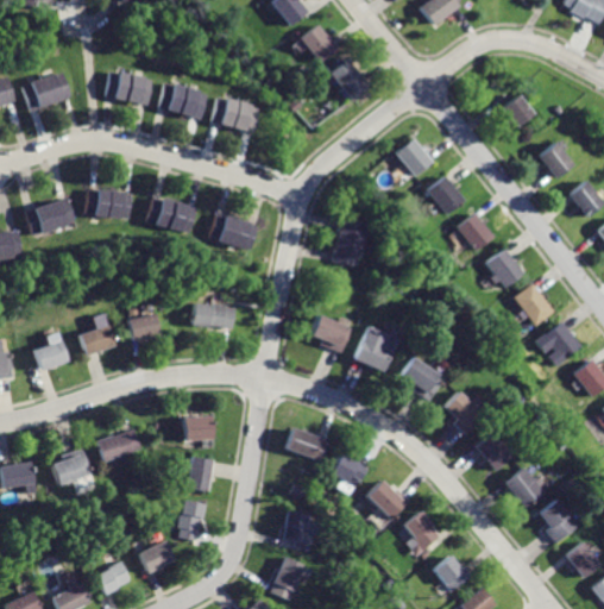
[(302,0),(278,0),(276,2),(294,25),(312,12),(302,0)]
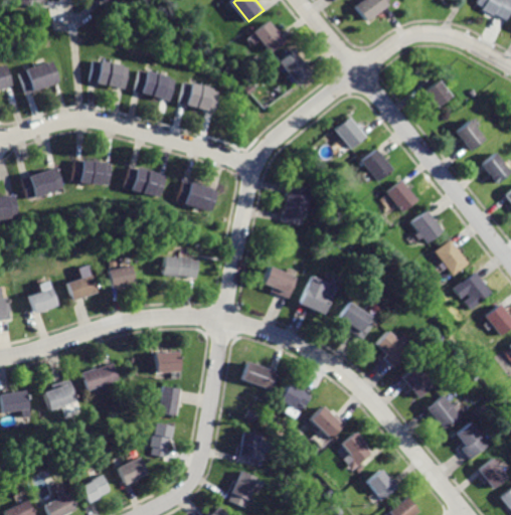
[(382,0),(361,0),(355,5),(368,20),(386,4),(382,0)]
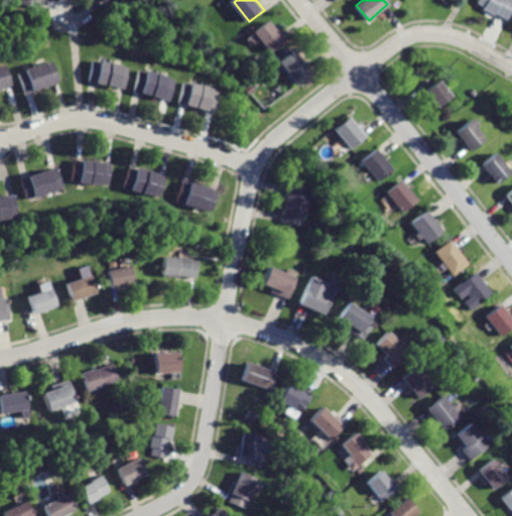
[(511,0),(482,0),(480,4),(486,7),(484,10),(496,16),(497,13),(511,20),(511,0)]
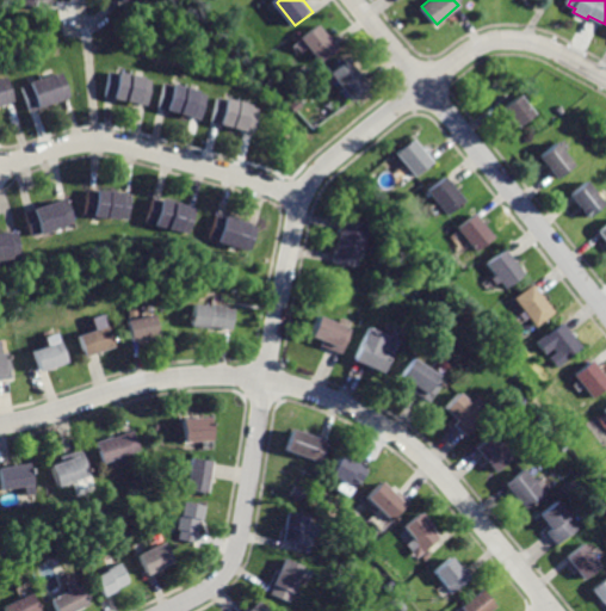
[(323,25),(305,39),(325,63),(342,49),(323,25)]
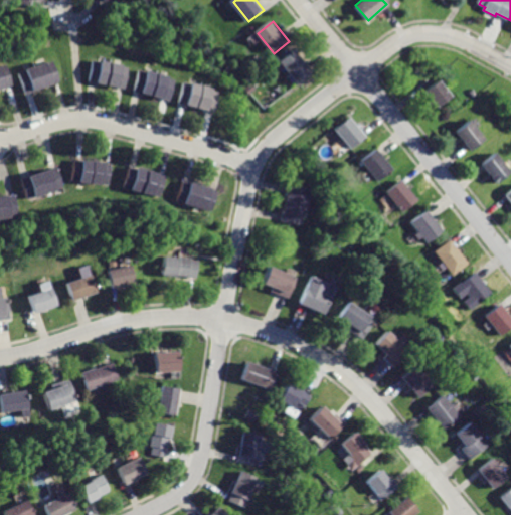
[(295,51),(280,63),(298,84),(313,72),(295,51)]
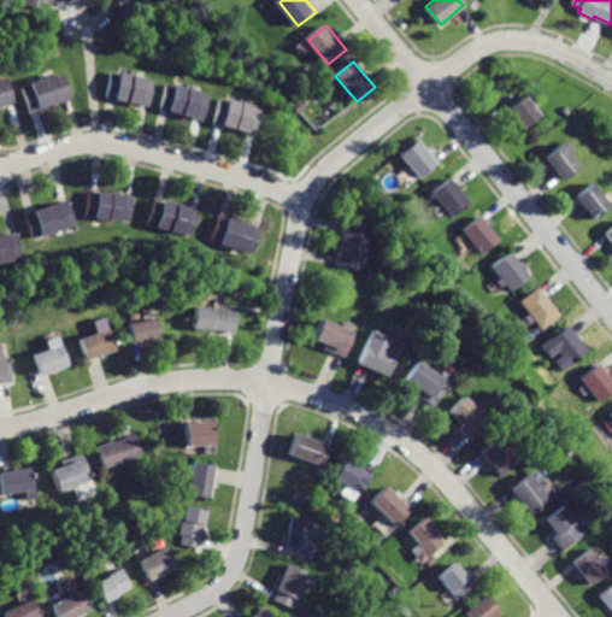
[(113,72),(107,98),(151,107),(157,81),(113,72)]
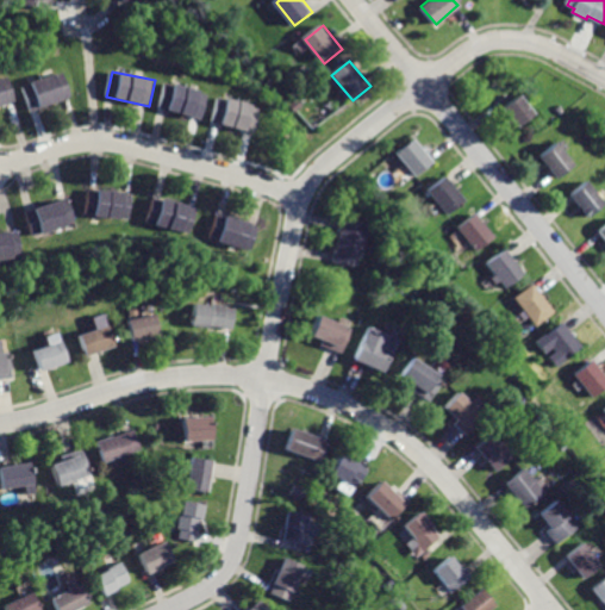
[(24,87),(32,110),(73,95),(64,73),(24,87)]
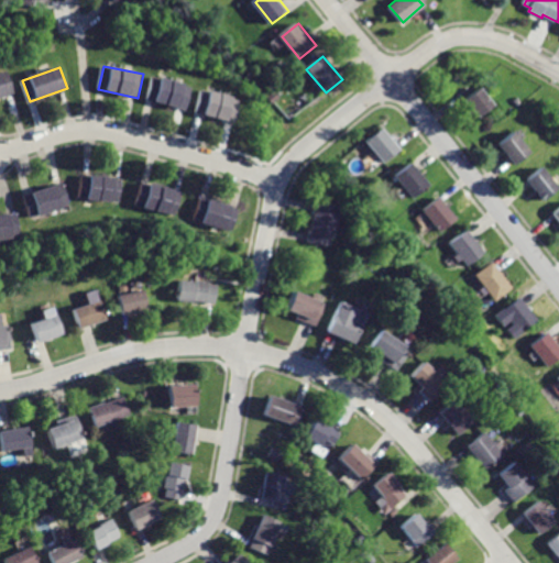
[(8,72),(0,74),(0,97),(14,92),(8,72)]
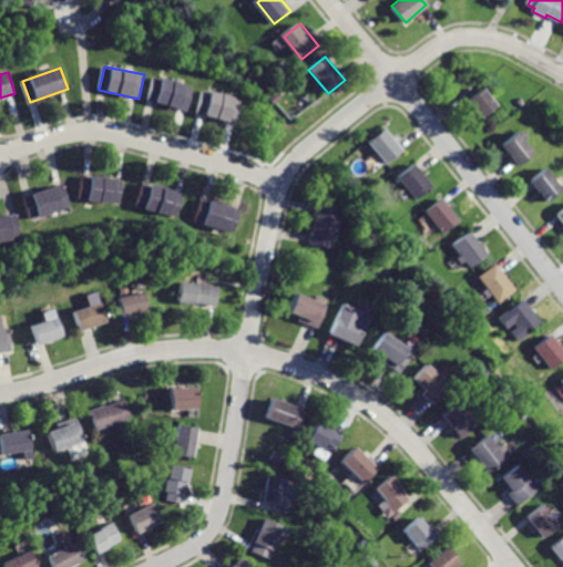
[(155,76),(149,101),(188,112),(195,88),(155,76)]
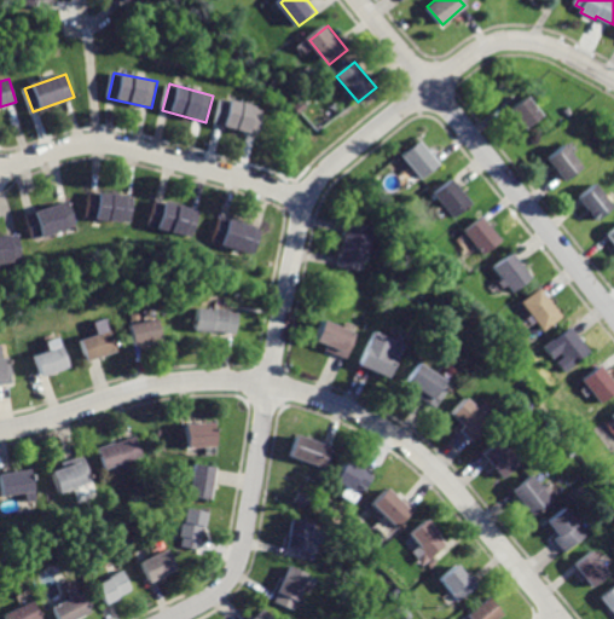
[(527,97),(509,113),(526,131),(543,116),(527,97)]
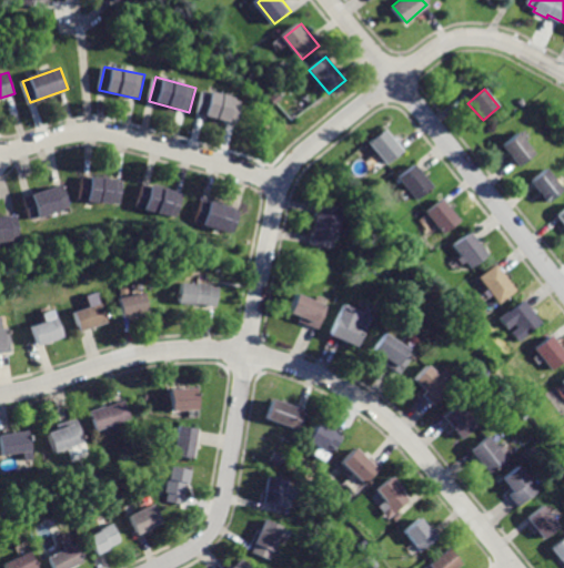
[(205,91),(199,114),(238,125),(244,102),(205,91)]
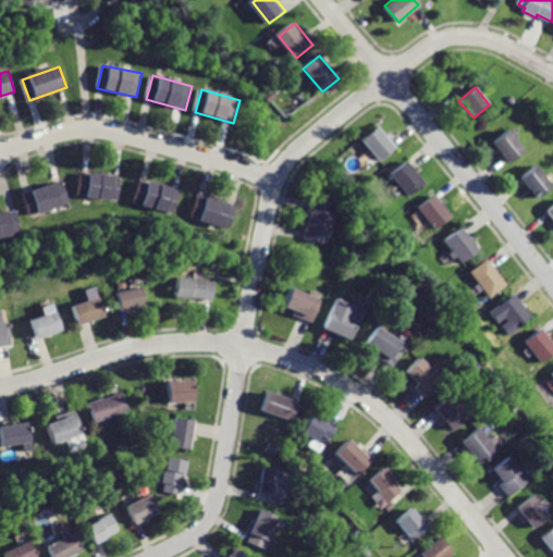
[(379,128),(361,143),(379,163),(395,149),(379,128)]
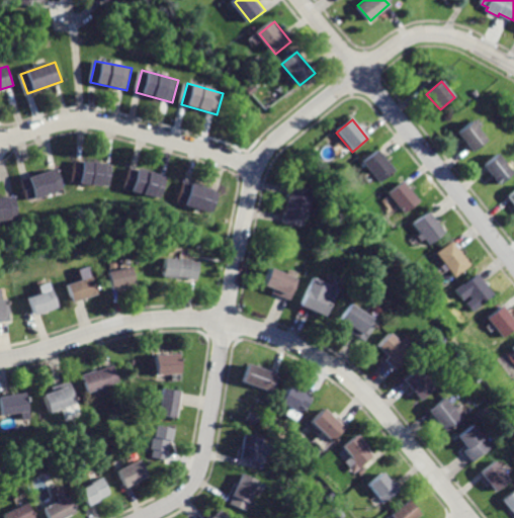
[(472,122),(457,135),(472,153),(487,142),(472,122)]
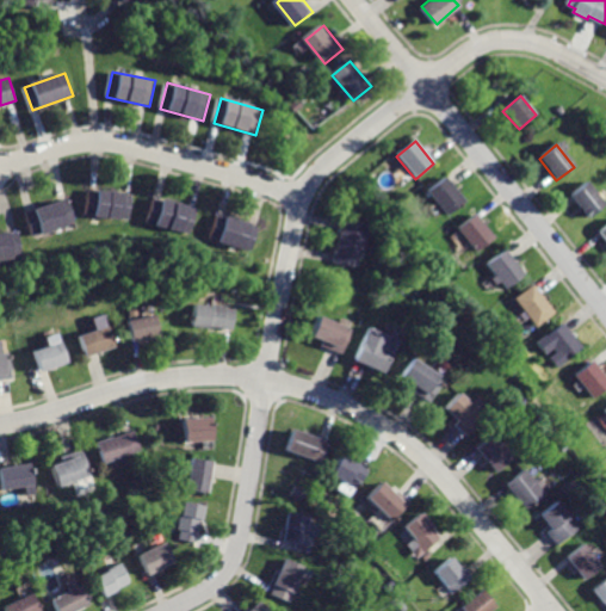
[(447,178),(431,190),(449,215),(467,203),(447,178)]
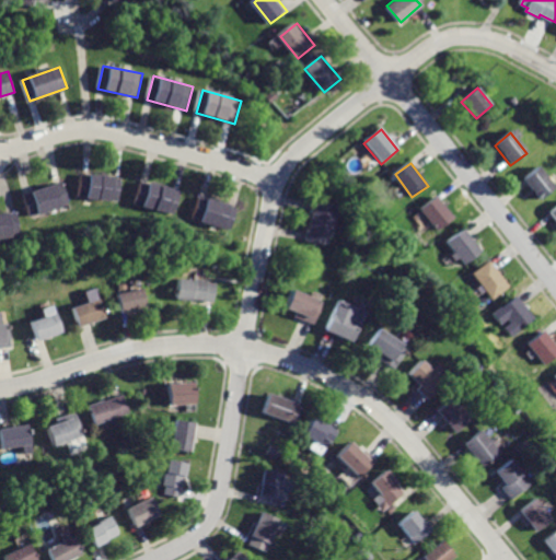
[(537,167),(523,179),(542,200),(555,188),(555,186),(537,167)]
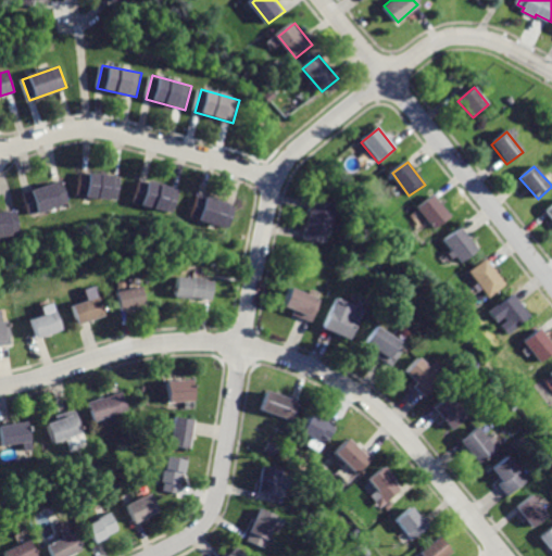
[(82,173),(79,196),(118,200),(121,177),(82,173)]
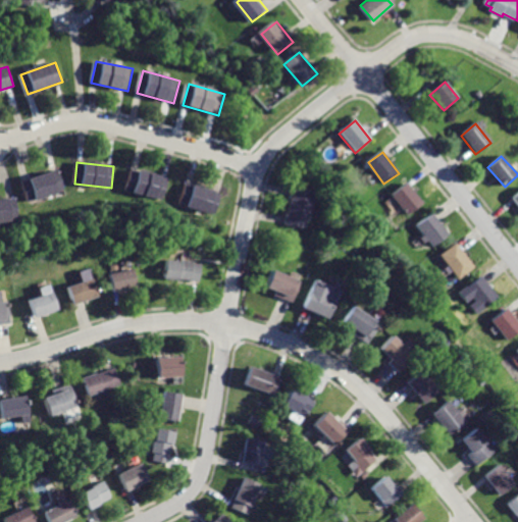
[(23,181),(30,202),(65,190),(59,170),(23,181)]
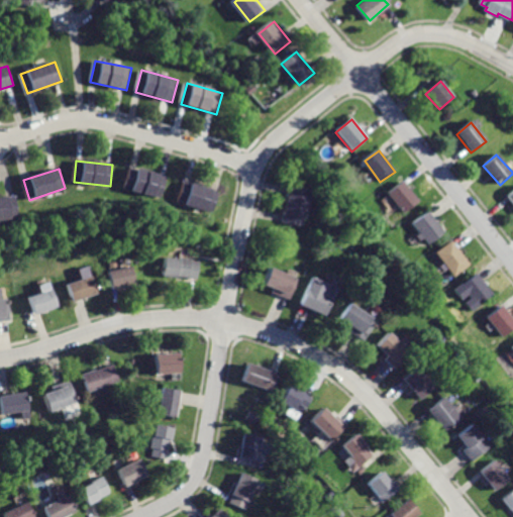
[(131,169),(126,188),(163,197),(168,178),(131,169)]
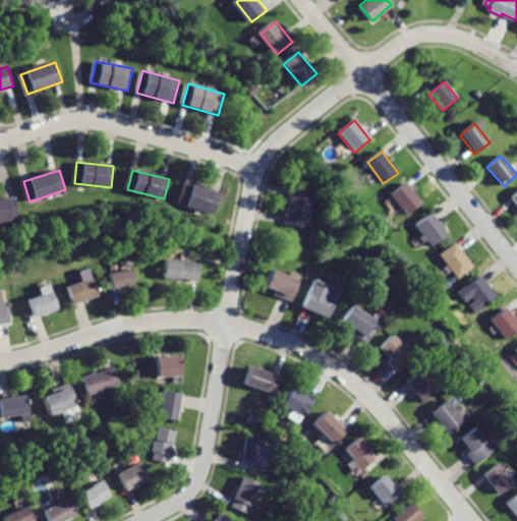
[(405,183),(391,195),(406,214),(420,203),(405,183)]
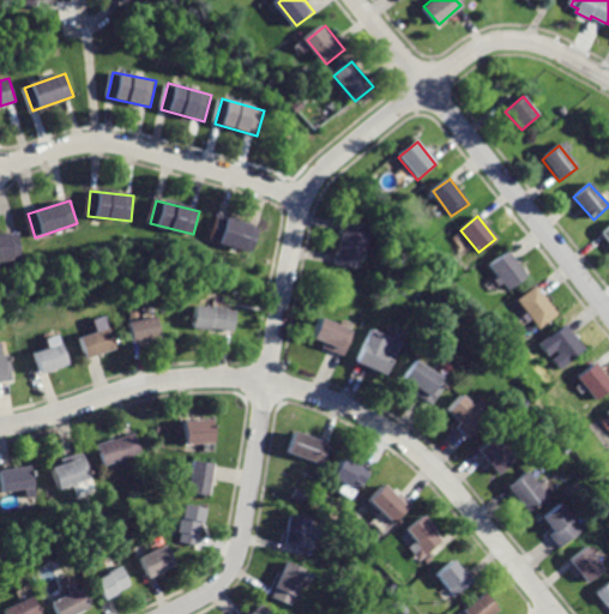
[(219,217),(212,240),(253,253),(260,229),(219,217)]
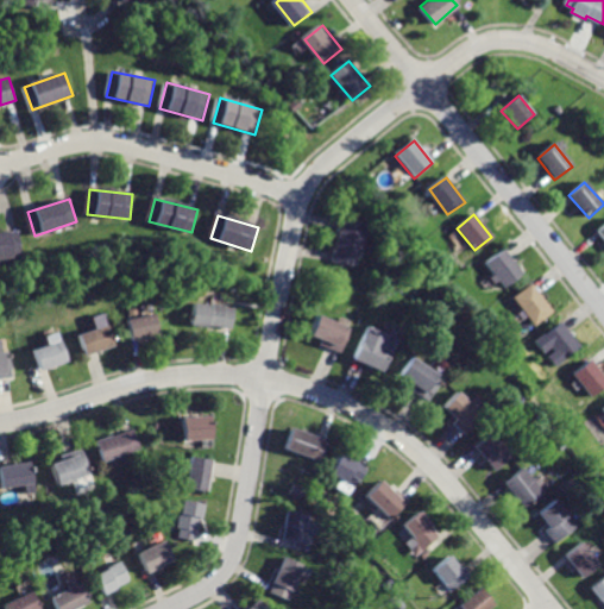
[(344,218),(337,263),(363,267),(369,221),(344,218)]
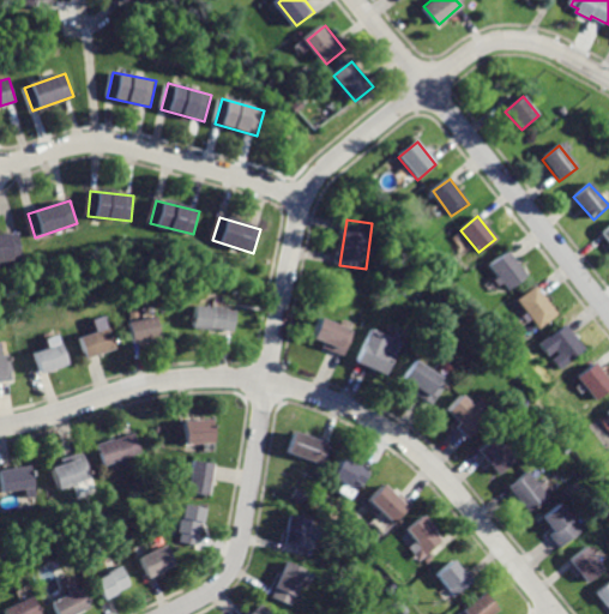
[(0,235),(0,260),(26,257),(23,232),(0,235)]
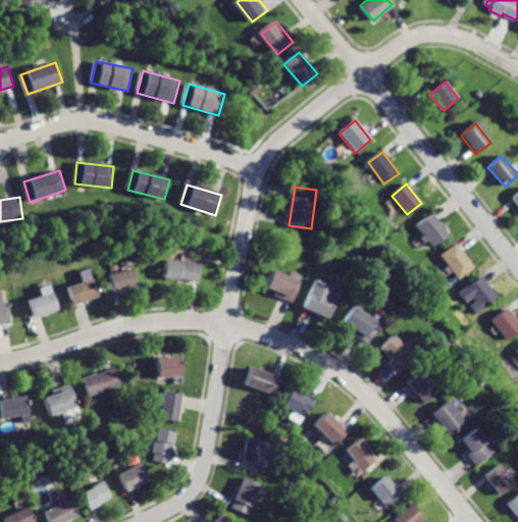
[(432,215),(418,225),(426,236),(423,238),(428,244),(431,241),(435,246),(448,236),(432,215)]
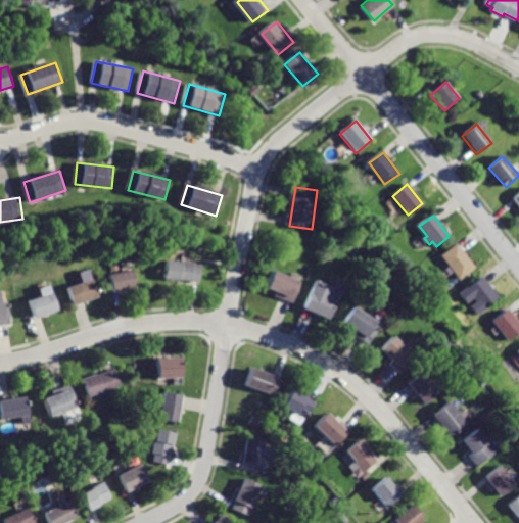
[(458,243),(442,254),(461,279),(476,268),(458,243)]
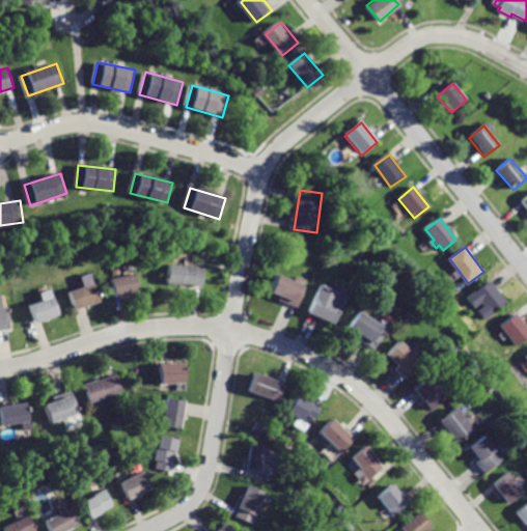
[(173,264),(170,285),(185,287),(186,283),(204,286),(207,270),(173,264)]
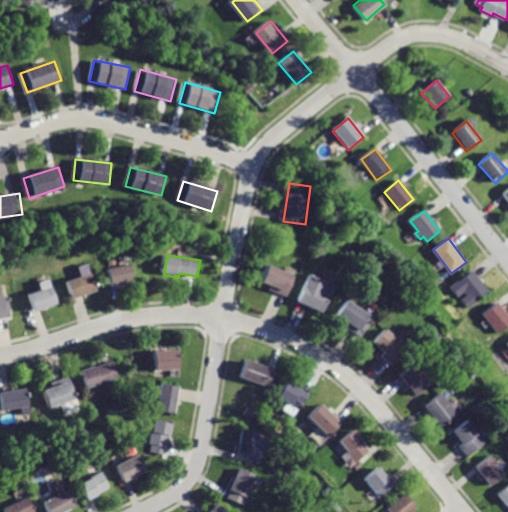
[(110,270),(114,288),(139,282),(136,264),(110,270)]
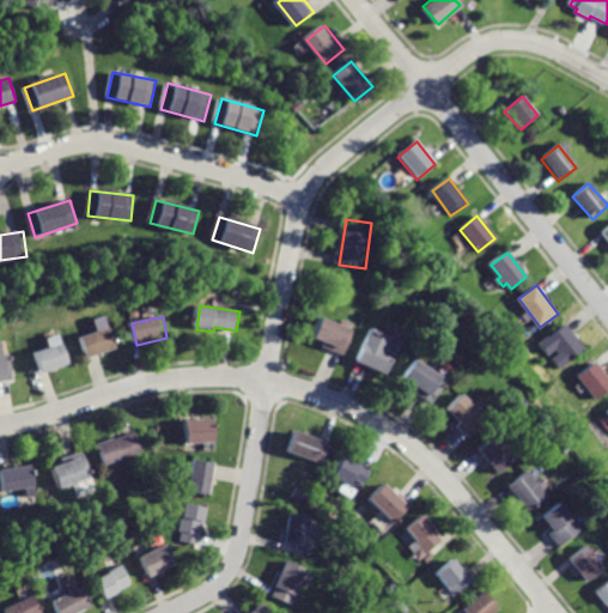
[(323,319),(315,340),(327,345),(326,349),(345,356),(354,332),(323,319)]
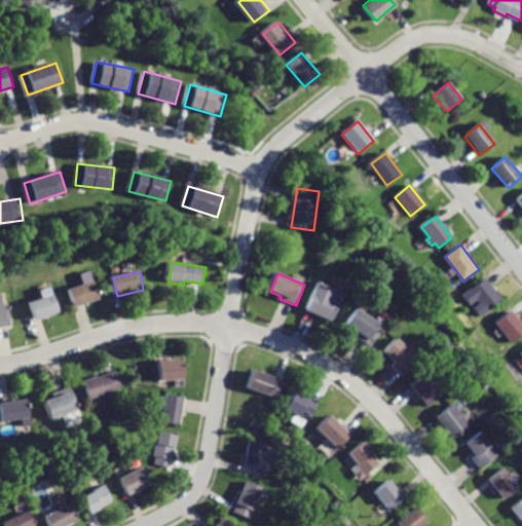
[(485,277),(464,295),(472,304),(478,299),(481,303),(476,307),(483,316),(504,300),(485,277)]
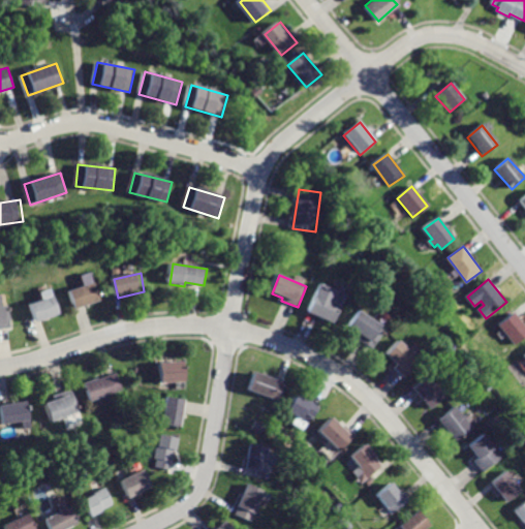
[(72,292),(79,310),(105,300),(98,282),(72,292)]
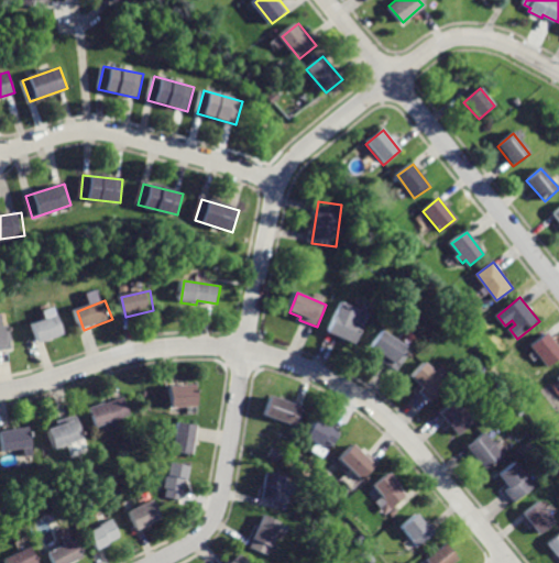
[(342,304),(328,333),(355,345),(369,315),(342,304)]
